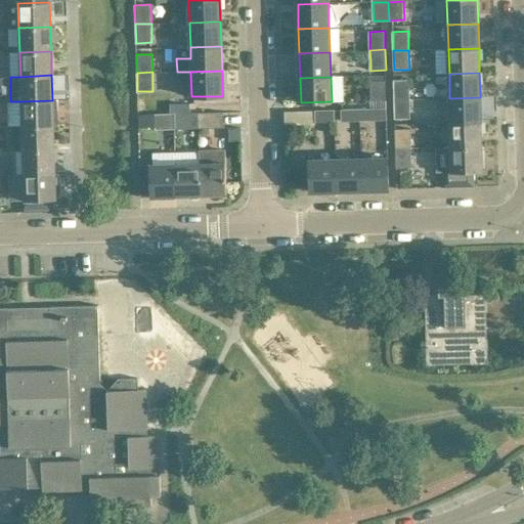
[(370,82),(372,100),(372,110),(387,108),(386,81),(370,82)]
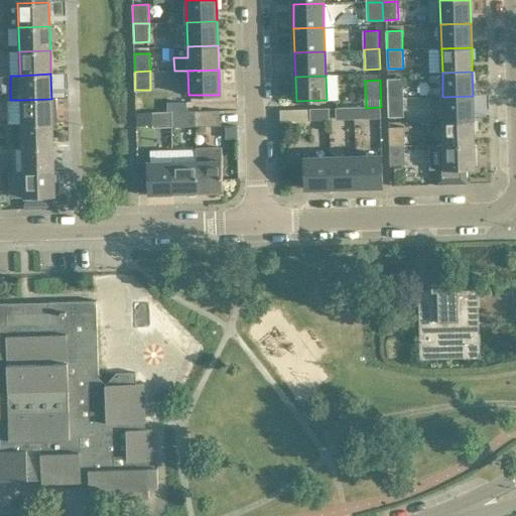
[(389,80),(389,99),(404,98),(403,80),(389,80)]
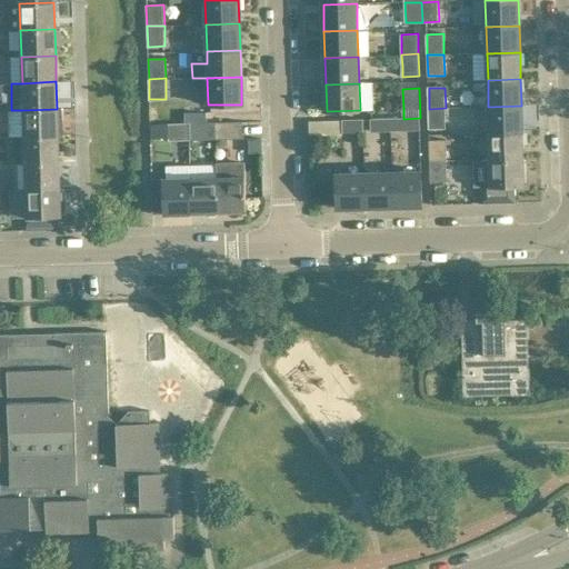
[(522,132),(521,106),(488,107),(489,133),(522,132)]
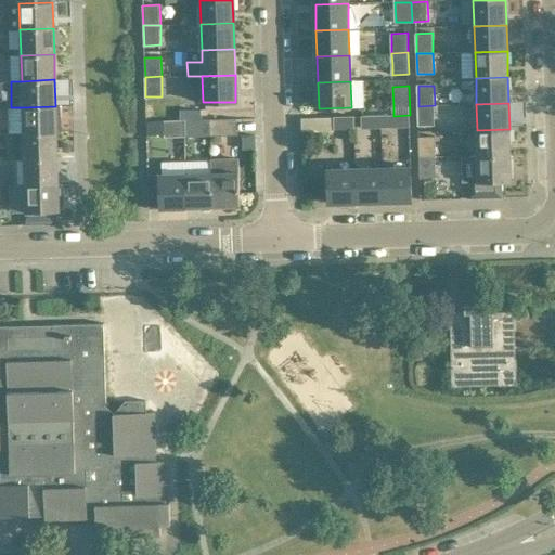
[(435,126),(435,105),(418,106),(418,126),(435,126)]
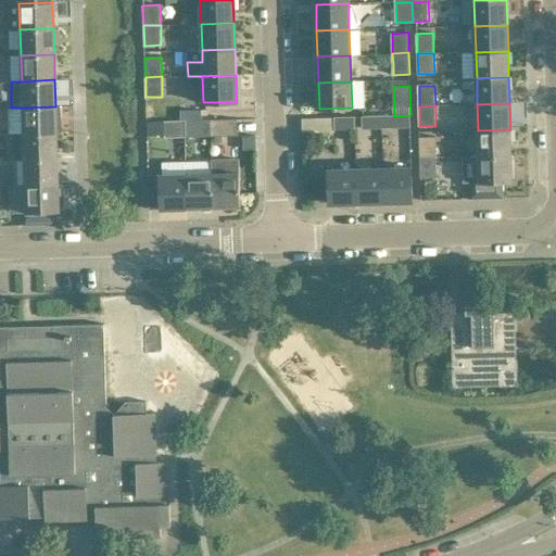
[(57,133),(57,118),(60,118),(60,106),(55,106),(22,108),(23,134),(57,133)]
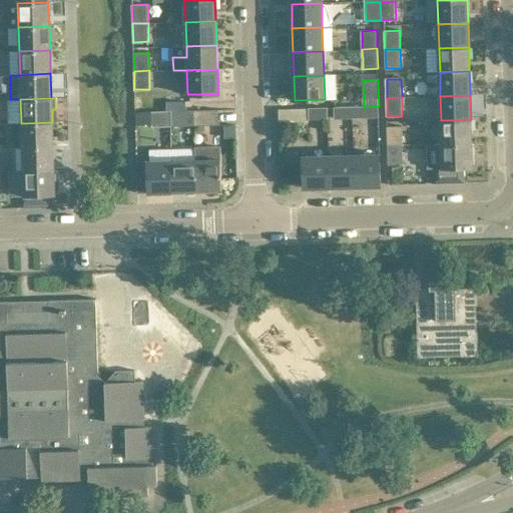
[(194,125),(194,110),(184,110),(184,101),(166,101),(166,111),(170,110),(171,125),(175,125),(194,125)]
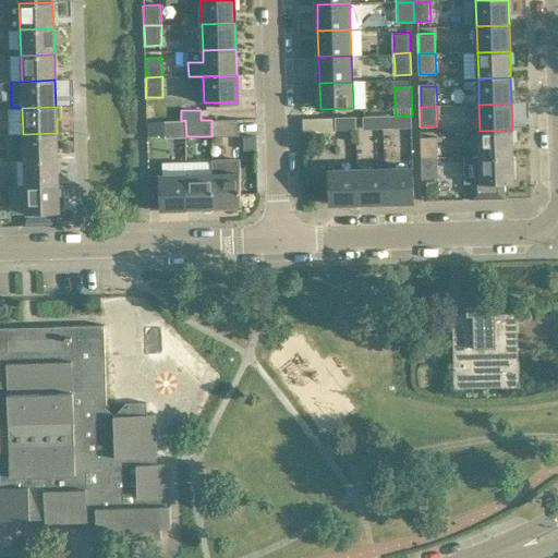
[(412,128),(412,116),(396,117),(384,117),(385,129),(404,128),(412,128)]
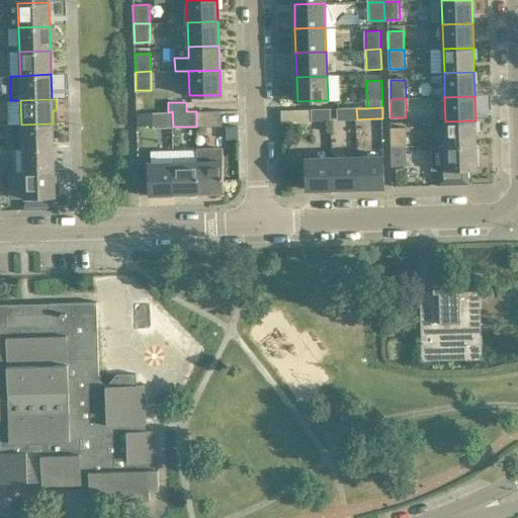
[(357,119),(356,108),(338,108),(338,119),(357,119)]
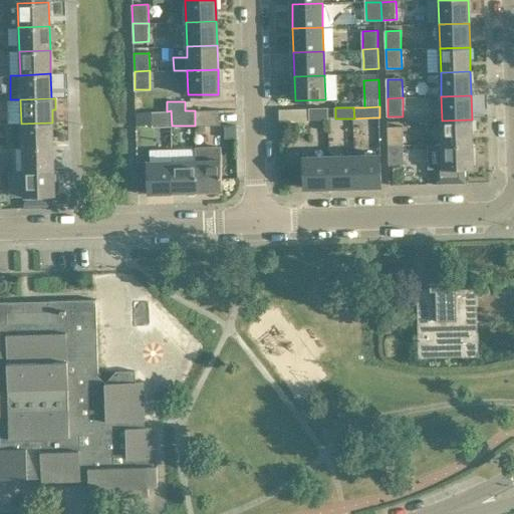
[(326,118),(326,108),(309,109),(309,119),(326,118)]
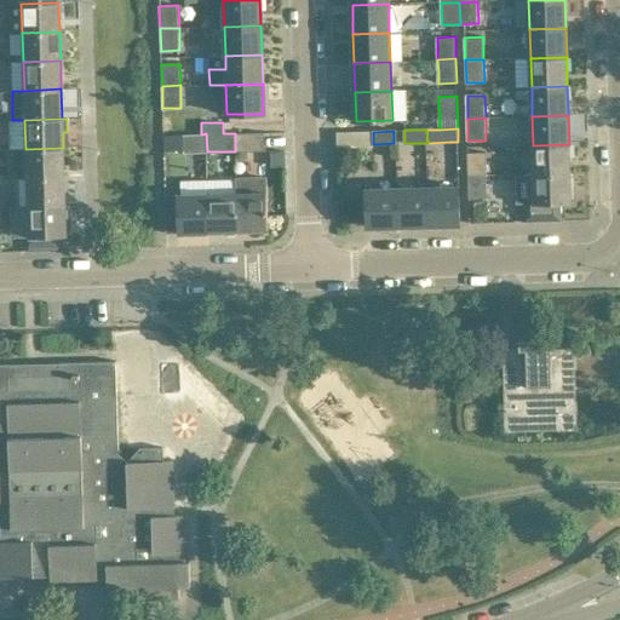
[(206,133),(201,135),(183,135),(184,153),(207,151),(206,133)]
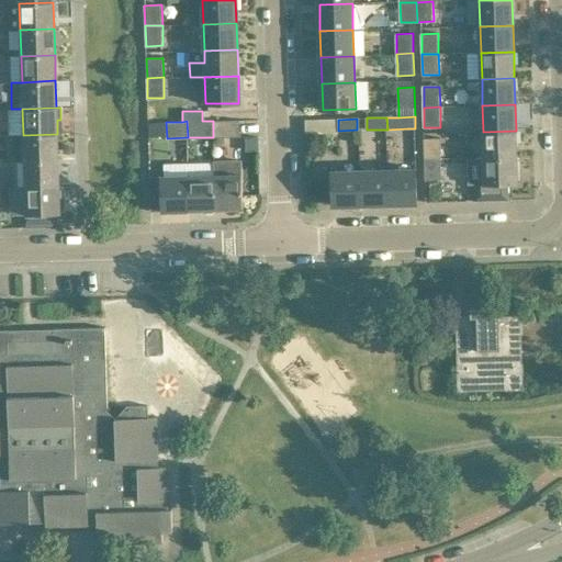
[(238,137),(238,121),(213,121),(213,137),(238,137)]
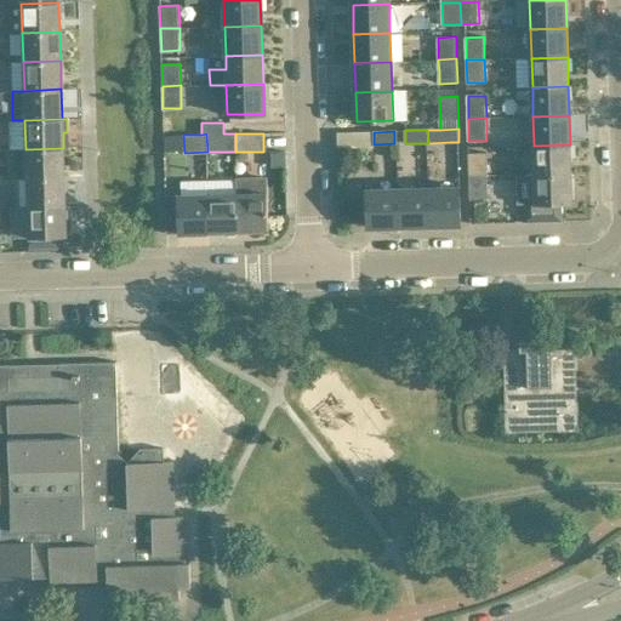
[(571,174),(570,144),(534,146),(535,175),(571,174)]
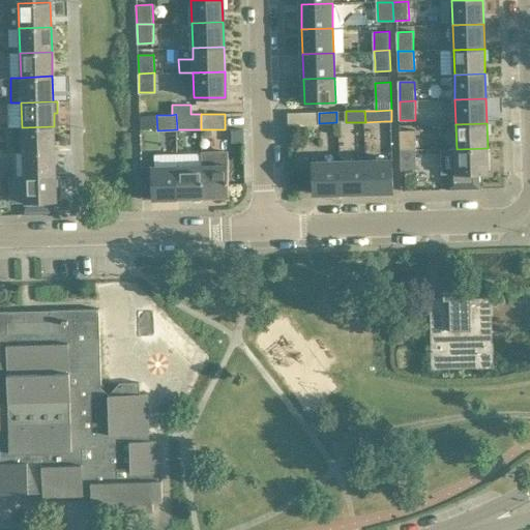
[(55,152),(54,126),(22,127),(23,152),(55,152)]
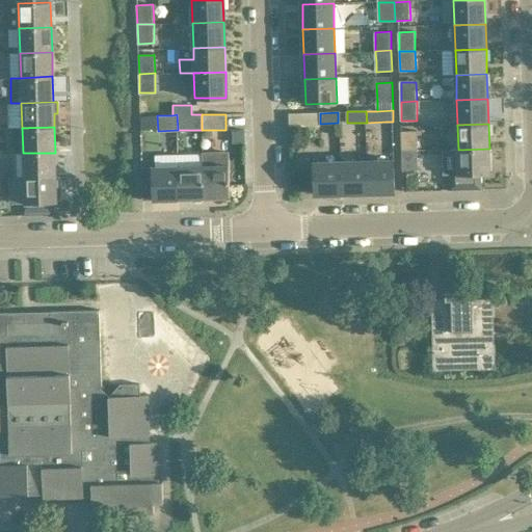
[(402,132),(402,152),(418,151),(417,131),(402,132)]
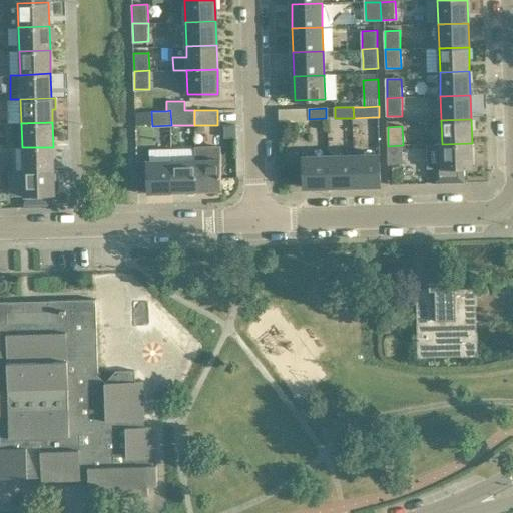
[(475,145),(472,143),(442,144),(443,167),(433,167),(433,183),(464,182),(464,168),(472,167),(472,156),(476,154),(475,145)]
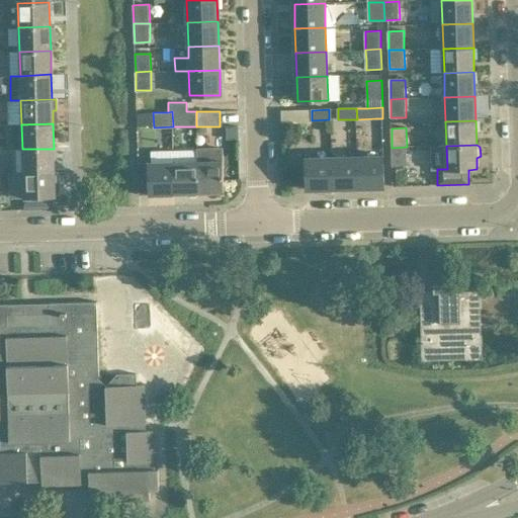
[(407,166),(407,147),(392,148),(393,167),(407,166)]
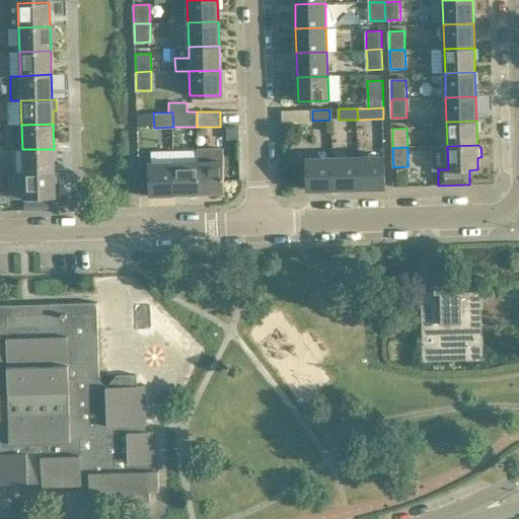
[(222,148),(198,149),(198,163),(199,193),(223,193),(222,148)]
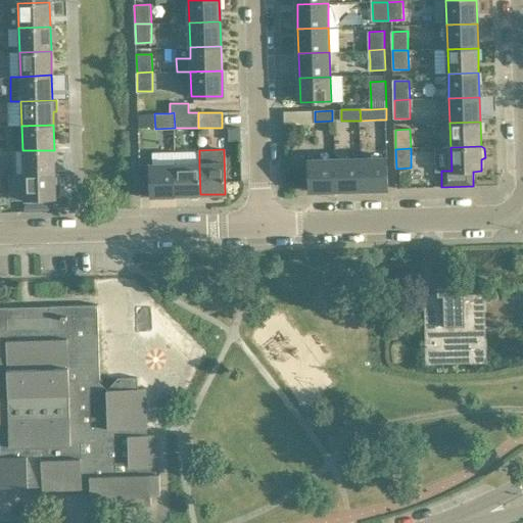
[(54,175),(54,150),(22,150),(24,176),(54,175)]
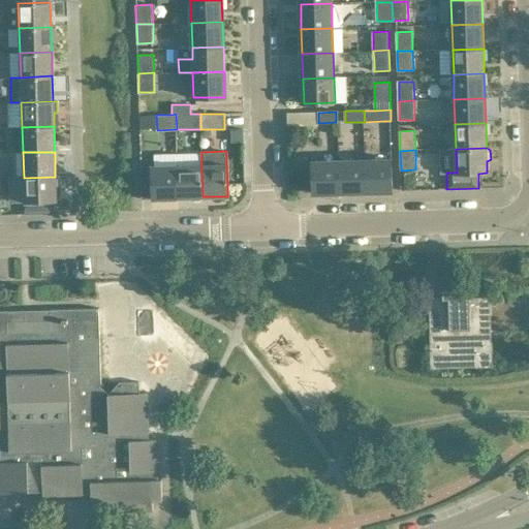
[(393,190),(392,159),(365,160),(366,191),(393,190)]
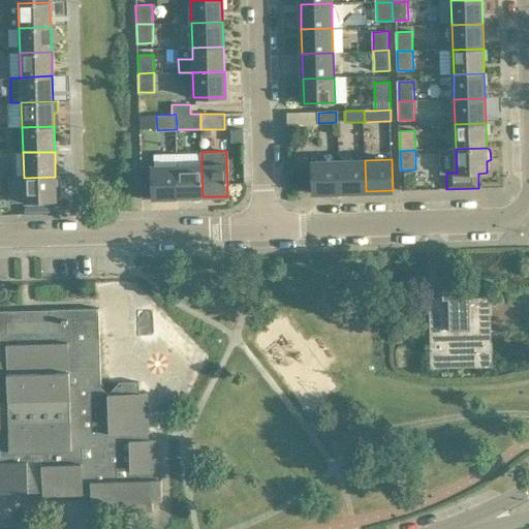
[(366,191),(365,160),(339,161),(340,192),(366,191)]
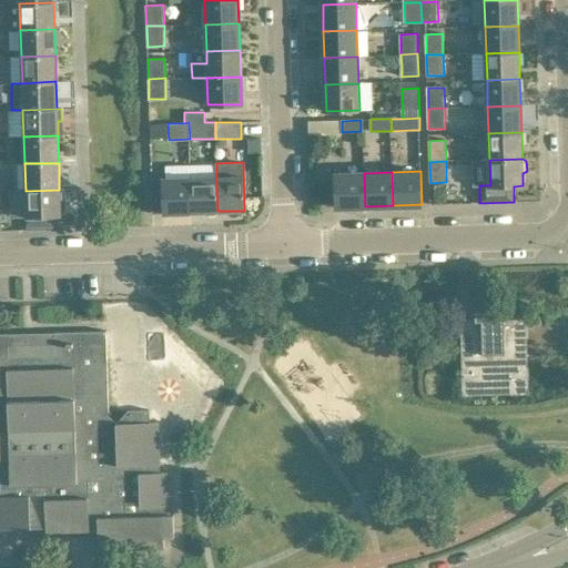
[(365,206),(364,173),(335,174),(336,208),(365,206)]
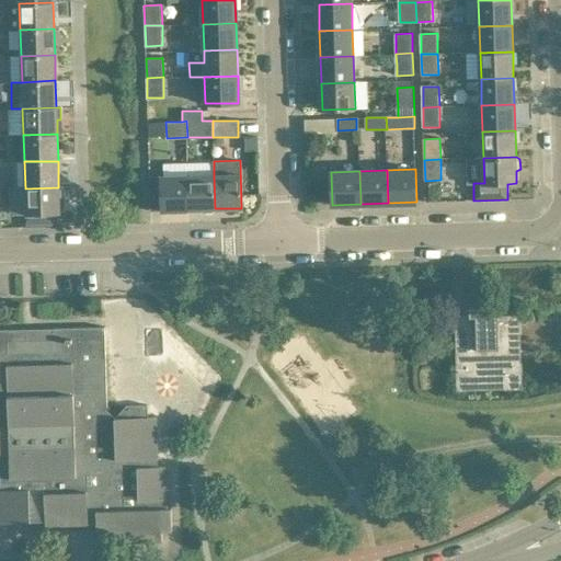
[(215,208),(214,176),(187,178),(189,209),(202,209),(204,213),(212,213),(214,208),(215,208)]
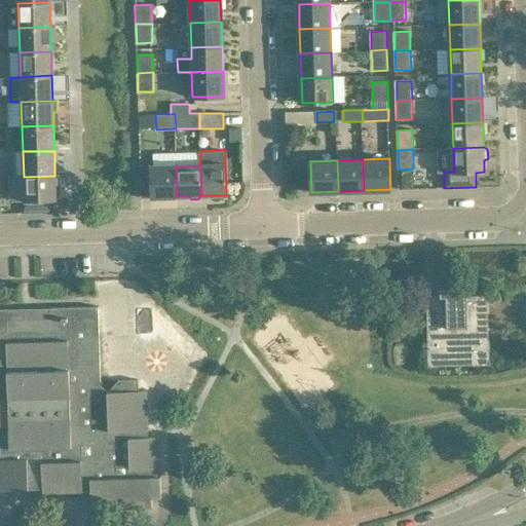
[(177,196),(176,166),(150,166),(151,197),(177,196)]
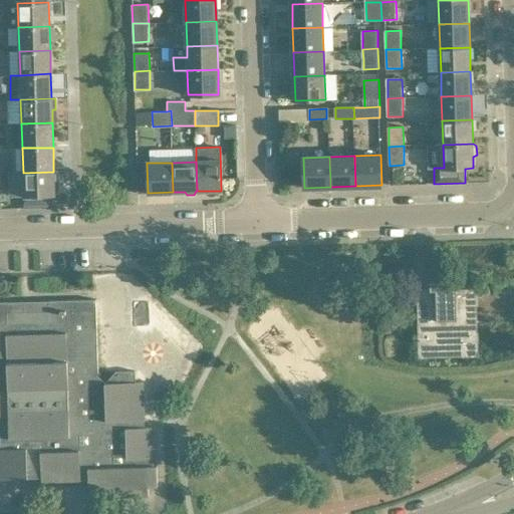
[(54,195),(54,182),(58,178),(57,172),(53,172),(23,173),(23,196),(54,195)]
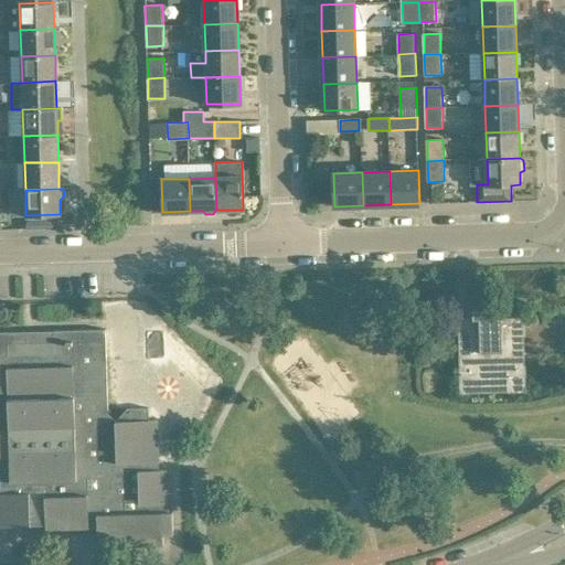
[(526,392),(524,317),(502,318),(502,308),(473,309),(473,312),(475,318),(459,319),(460,393),(526,392)]
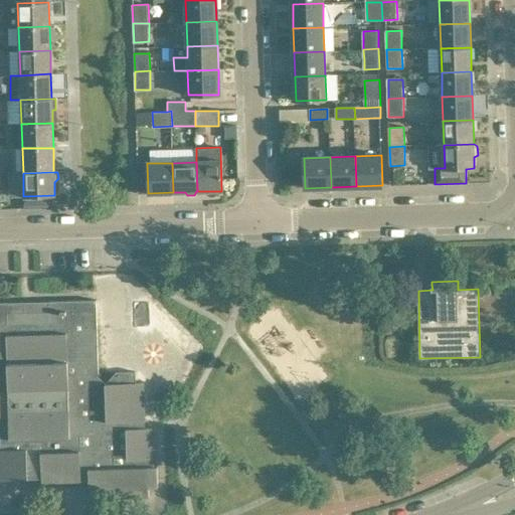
[(144,421),(143,382),(136,383),(135,372),(116,372),(106,383),(97,375),(99,373),(98,328),(97,300),(50,302),(50,312),(7,313),(6,303),(0,303),(0,433),(1,451),(0,450),(0,480),(22,480),(42,479),(42,482),(79,481),(79,474),(88,474),(89,498),(148,497),(148,487),(158,487),(157,466),(149,467),(149,459),(157,458),(156,428),(137,428),(137,421),(144,421)]
